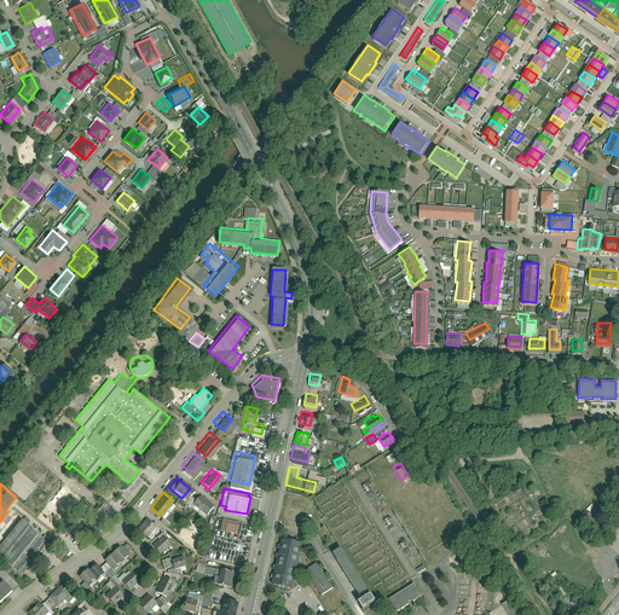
[(300,517),(305,495),(291,493),(287,514),(300,517)]
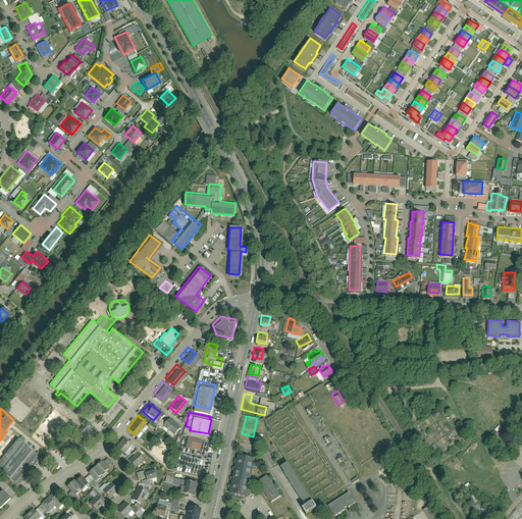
[(167,417),(161,424),(171,433),(177,426),(167,417)]
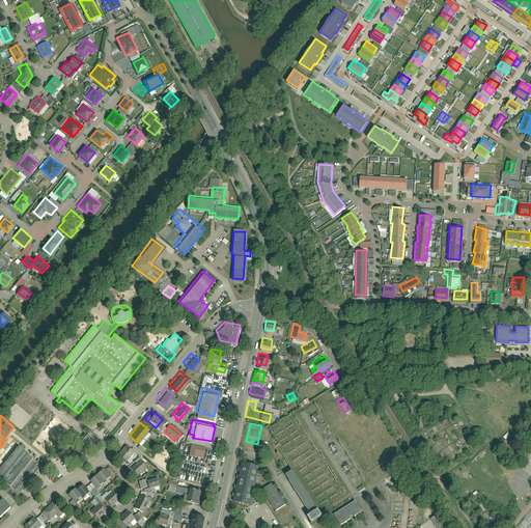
[(89,427),(81,436),(90,444),(99,435),(89,427)]
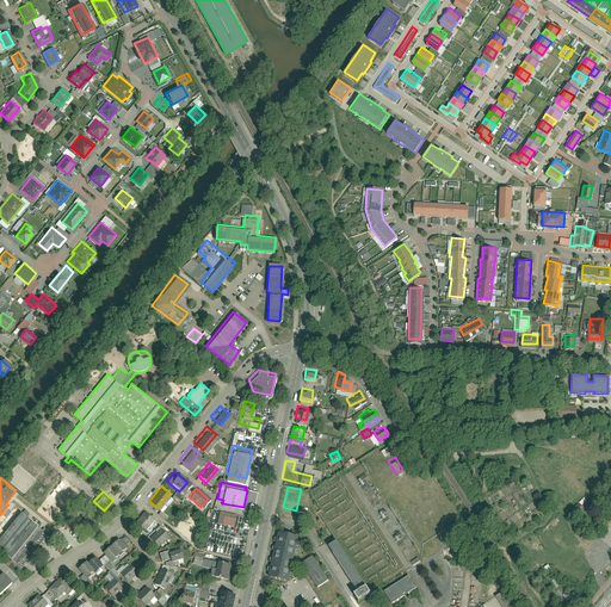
[(591,502),(584,495),(573,505),(580,513),(591,502)]
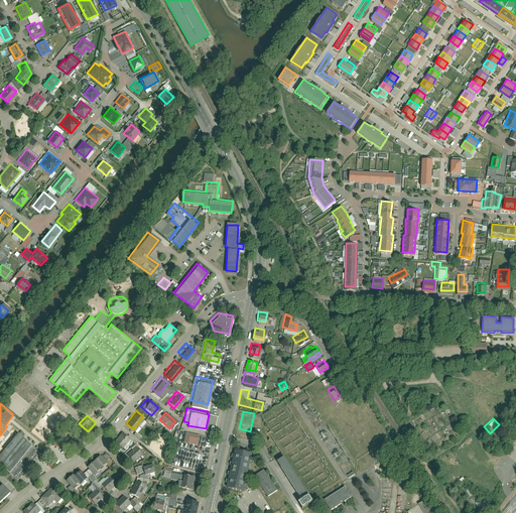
[(198,442),(200,433),(185,429),(183,439),(198,442)]
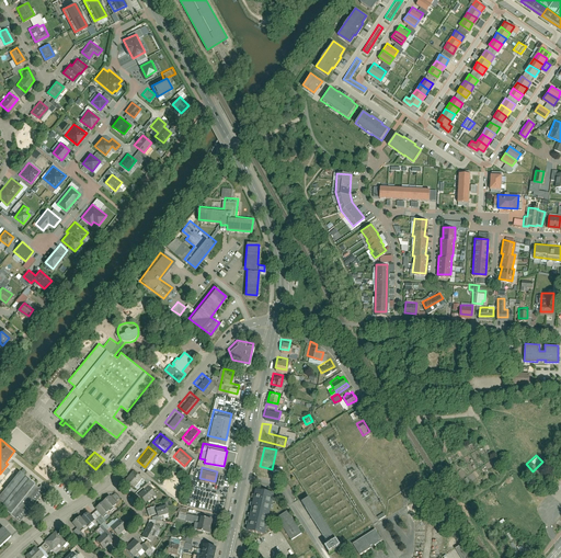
[(86,474),(80,468),(70,480),(76,485),(86,474)]
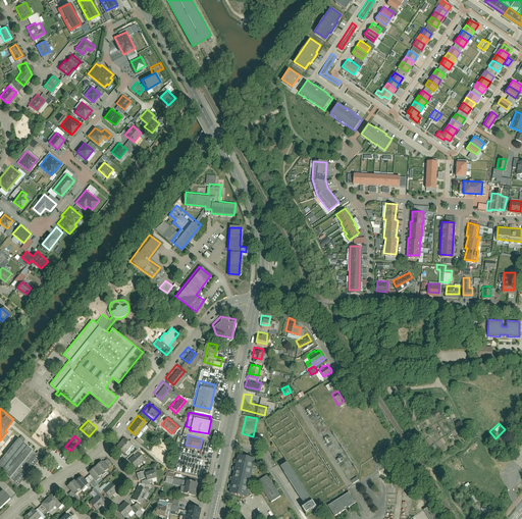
[(0,467),(18,482),(43,454),(38,450),(37,452),(18,437),(0,459),(0,467)]
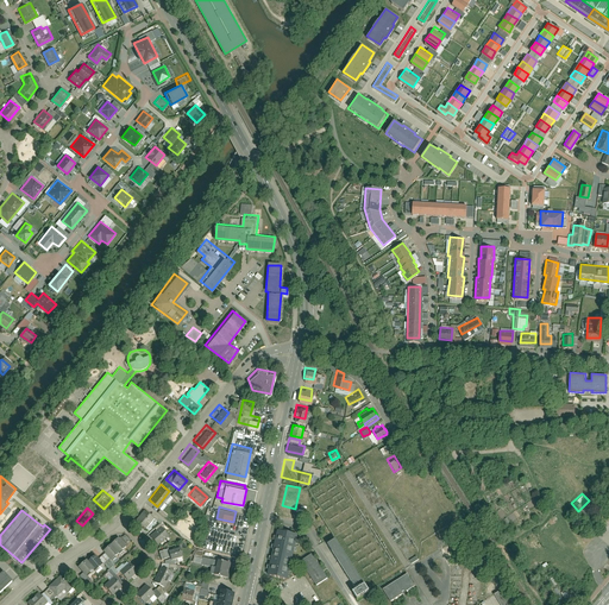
[(133,518),(142,525),(150,517),(142,510),(133,518)]
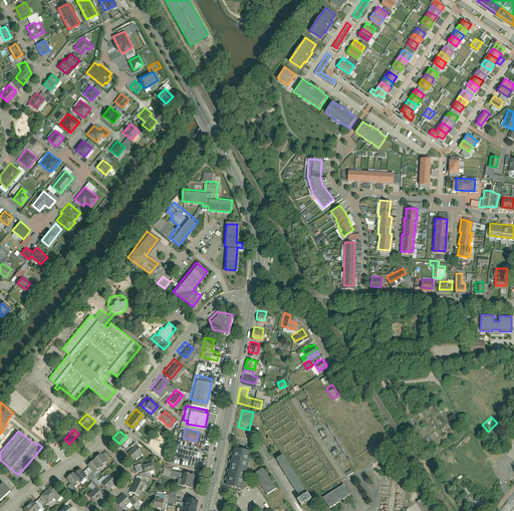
[(132,459),(141,449),(132,442),(123,452),(132,459)]
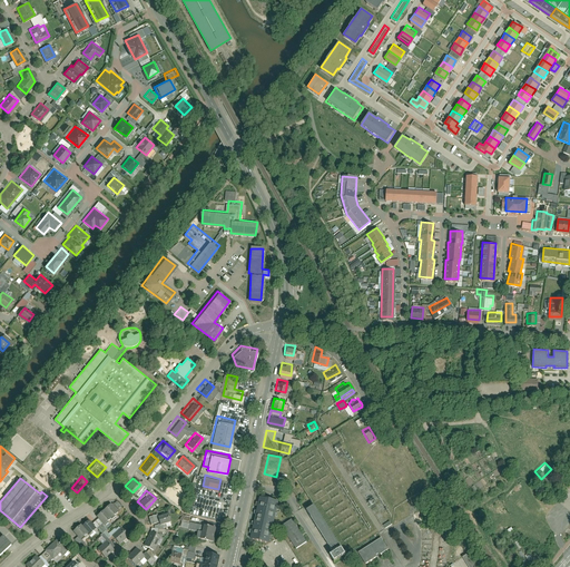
[(269,529),(275,500),(258,497),(253,526),(269,529)]
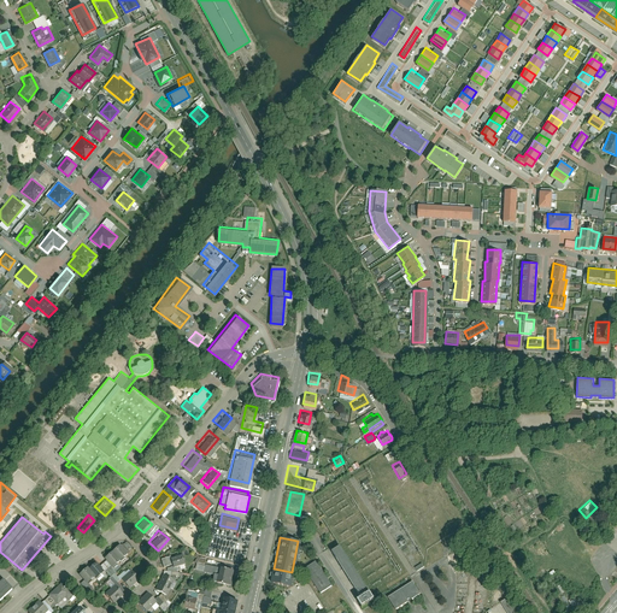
[(113,564),(127,550),(117,542),(105,555),(113,564)]
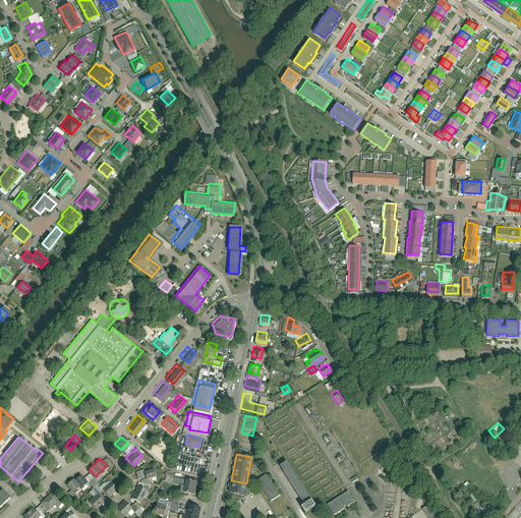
[(302,503),(299,505),(302,511),(314,504),(285,459),(279,463),(302,503)]
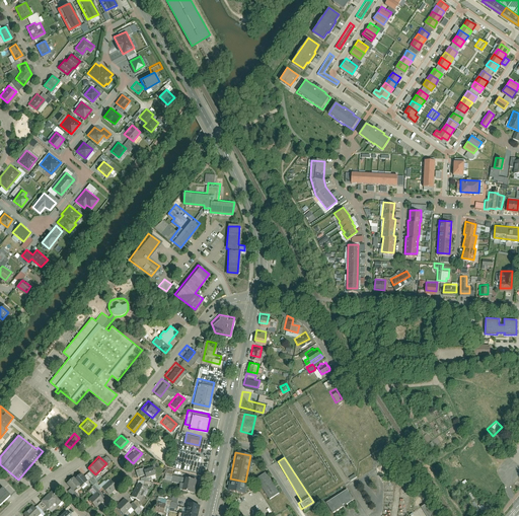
[(145,462),(133,464),(135,472),(145,470),(145,473),(153,471),(151,462),(145,463),(145,462)]
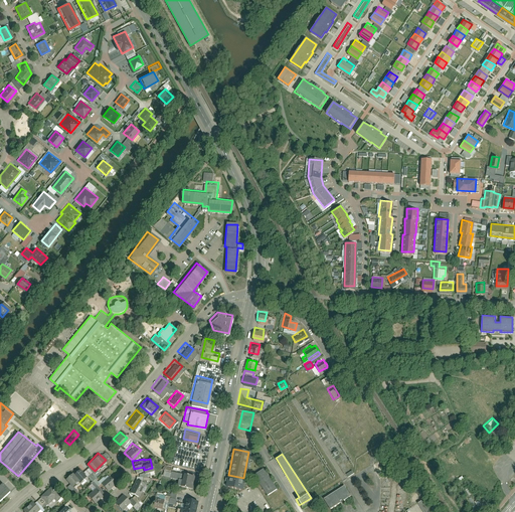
[(192,486),(195,471),(173,466),(171,475),(184,477),(183,484),(192,486)]
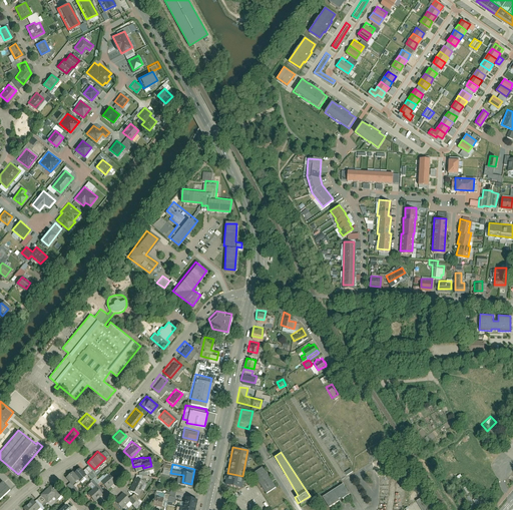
[(261,464),(251,470),(265,489),(274,483),(261,464)]
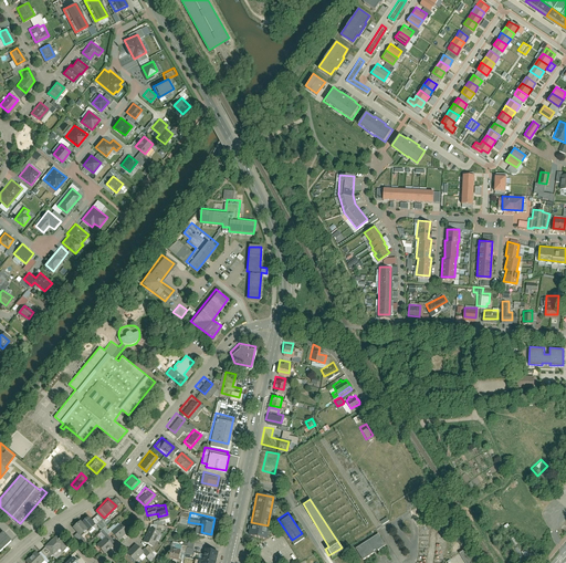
[(88,515),(82,521),(80,518),(72,523),(80,531),(85,527),(87,529),(95,523),(88,515)]
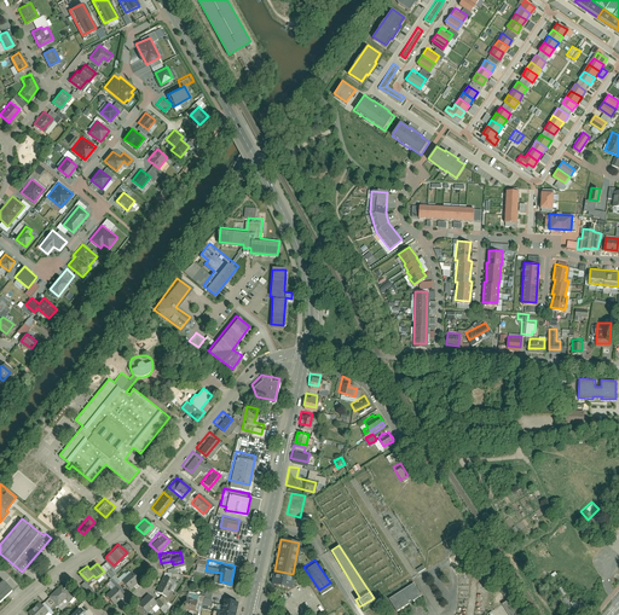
[(119,575),(126,585),(136,576),(127,568),(119,575)]
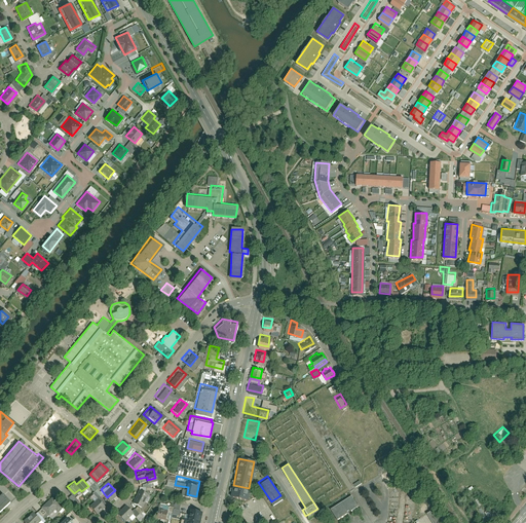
[(142,505),(148,491),(137,487),(130,500),(142,505)]
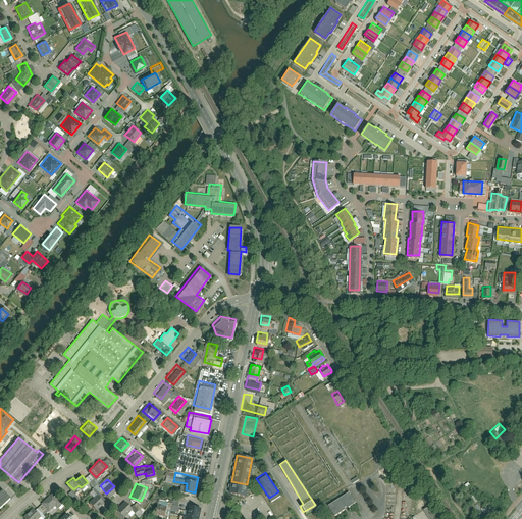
[(355,499),(349,486),(324,502),(331,513),(355,499)]
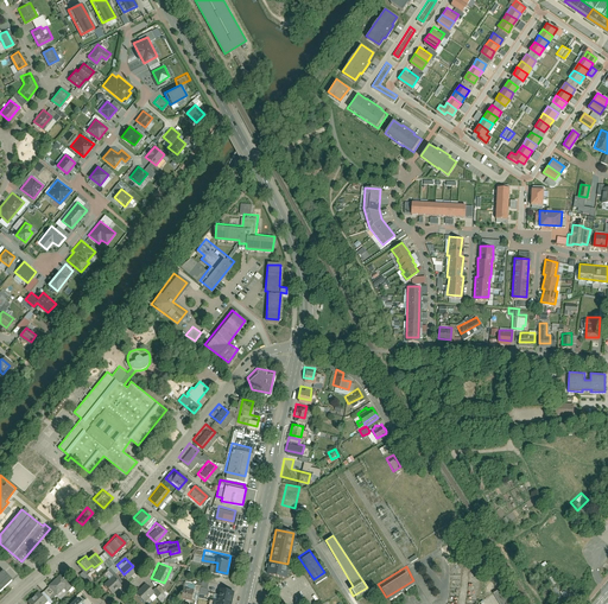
[(0,591),(12,580),(0,568),(0,591)]
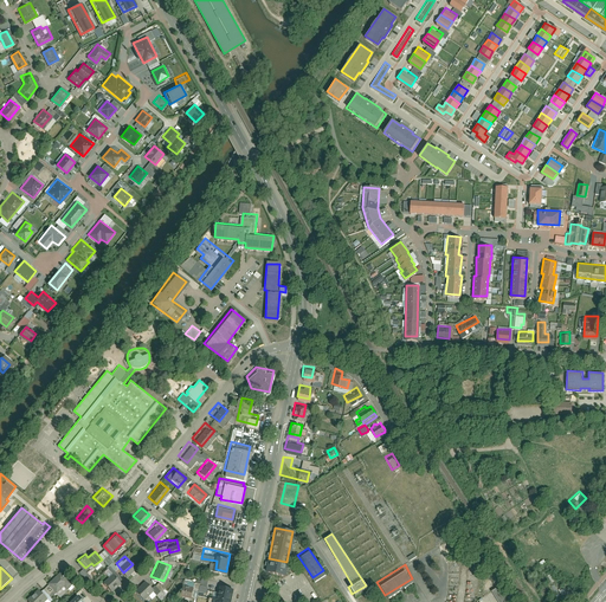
[(65,580),(57,571),(45,582),(53,591),(65,580)]
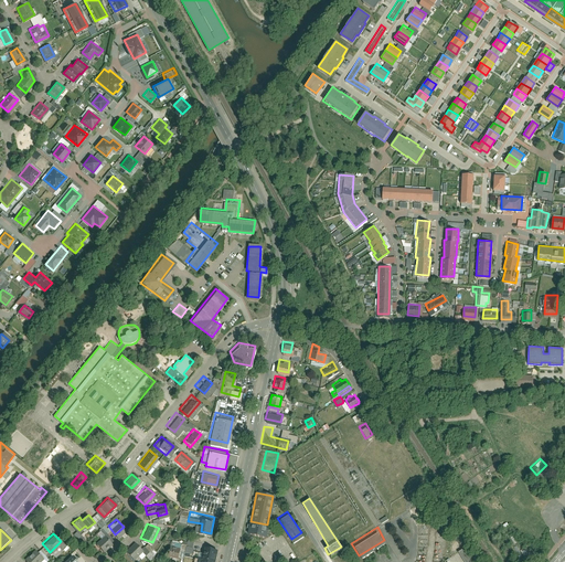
[(102,549),(109,540),(104,533),(95,542),(102,549)]
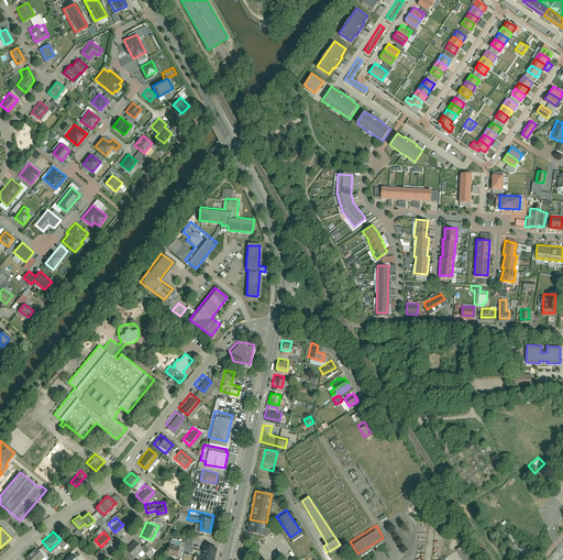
[(191,551),(195,534),(188,533),(185,549),(191,551)]
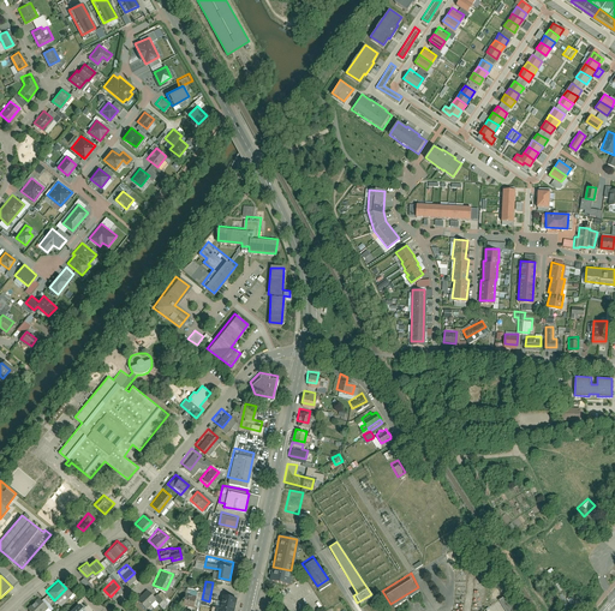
[(148,588),(138,597),(147,606),(155,599),(157,603),(166,597),(159,589),(154,594),(148,588)]
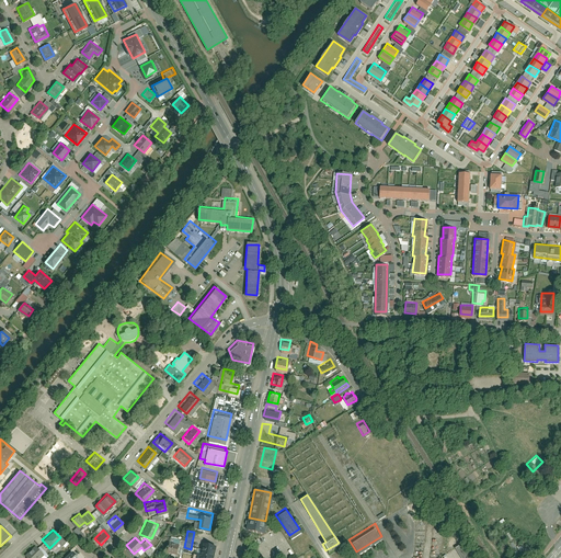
[(464,557),(472,553),(464,538),(454,545),(462,557),(464,557)]
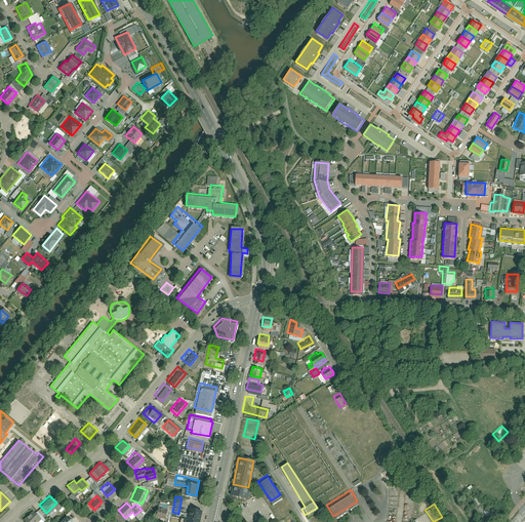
[(168,508),(159,505),(156,515),(166,518),(168,508)]
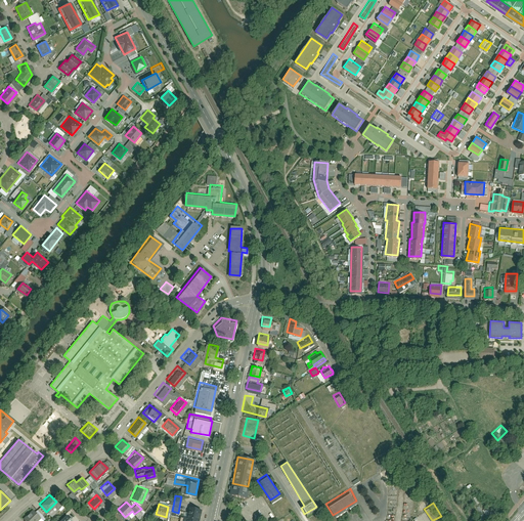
[(195,520),(200,506),(191,504),(187,520),(195,520)]
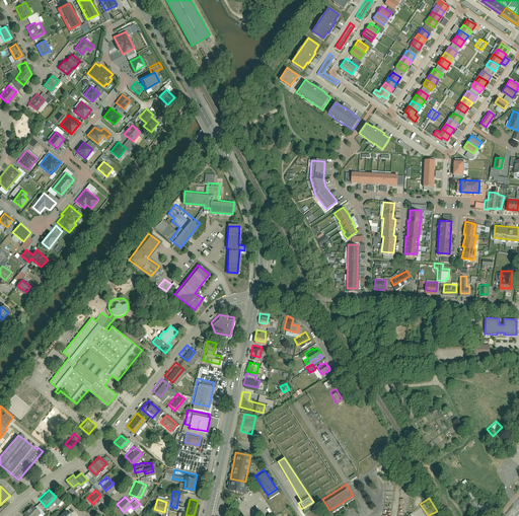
[(31,515),(39,510),(32,503),(22,512),(26,515),(31,515)]
